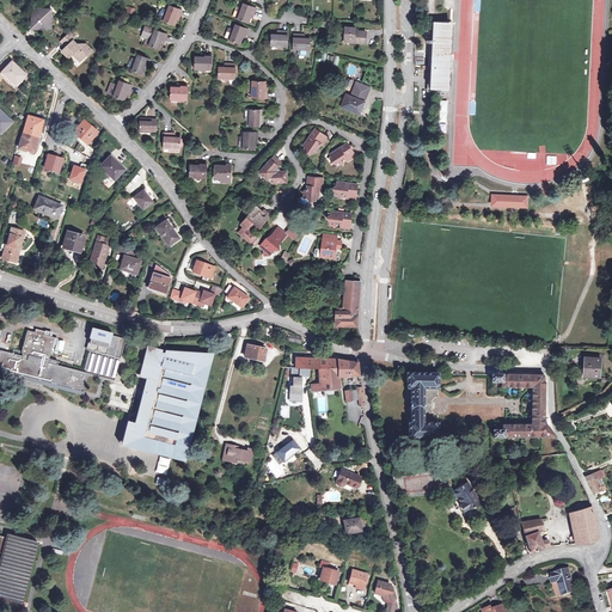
[(239,8),(237,16),(236,18),(248,23),(250,18),(251,14),(254,16),(256,8),(242,2),(239,8)]
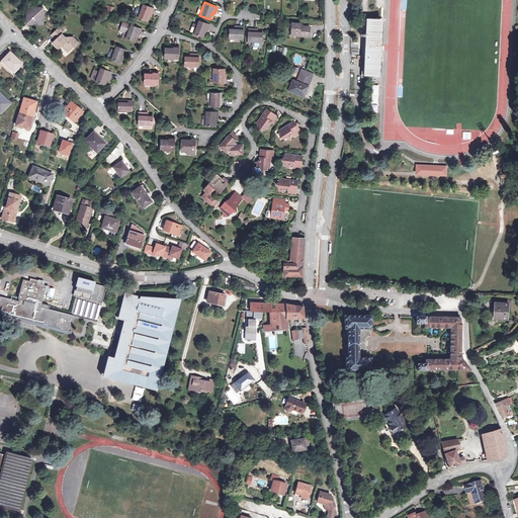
[(142,4),(140,8),(137,16),(137,17),(147,21),(149,16),(150,14),(152,14),(154,8),(142,4)]
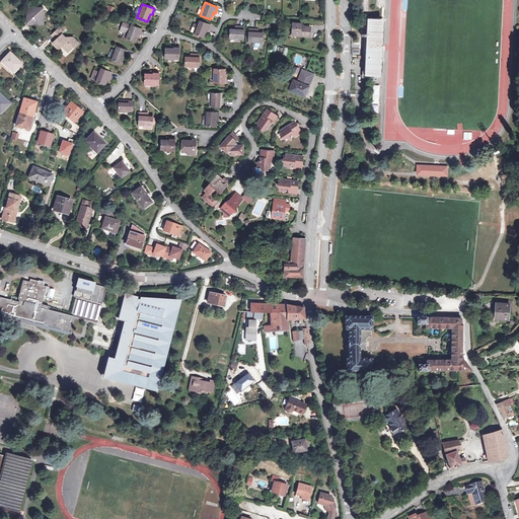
[(28,16),(26,18),(26,23),(39,24),(44,19),(44,16),(42,14),(44,13),(44,7),(30,7),(26,12),(26,15),(28,16)]
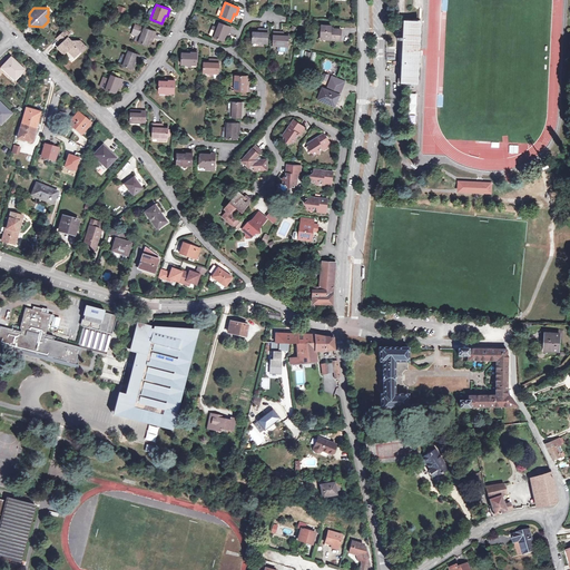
[(404,20),(402,61),(401,82),(415,84),(419,20),(404,20)]
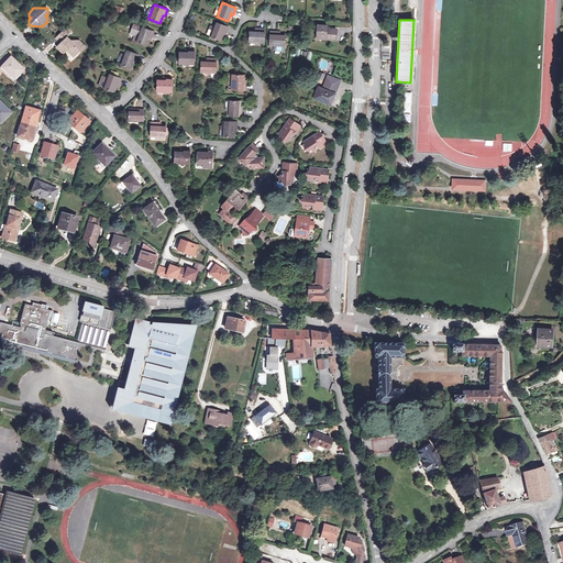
[(213,28),(210,34),(210,35),(221,41),(222,35),(223,33),(225,34),(228,26),(214,22),(213,28)]
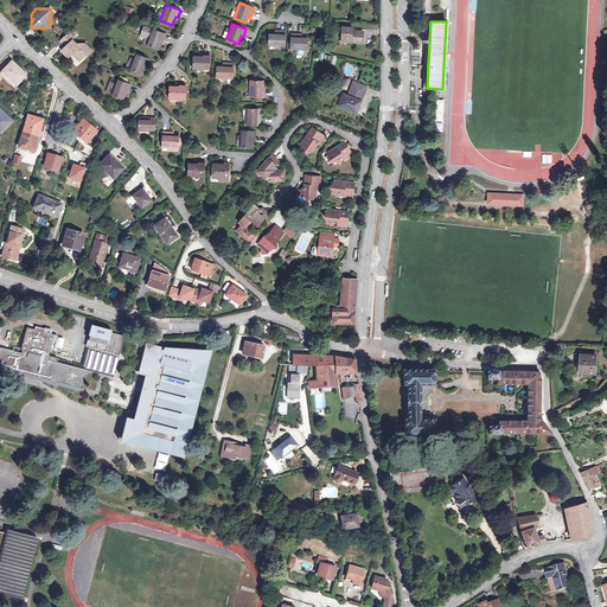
[(343,27),(342,38),(352,39),(351,42),(362,43),(363,31),(352,31),(353,27),(343,27)]
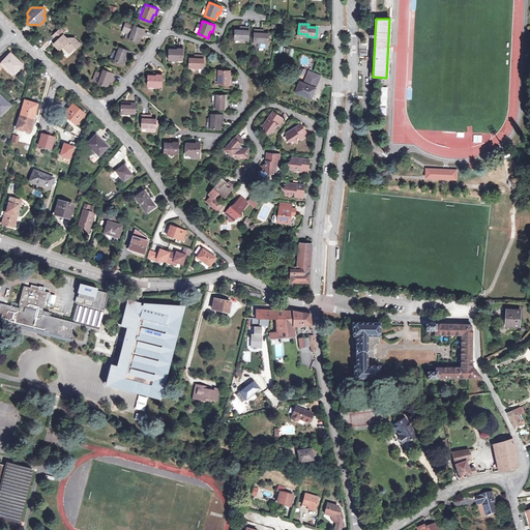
[(133,25),(130,30),(127,36),(127,38),(138,42),(140,37),(141,35),(142,36),(145,30),(133,25)]
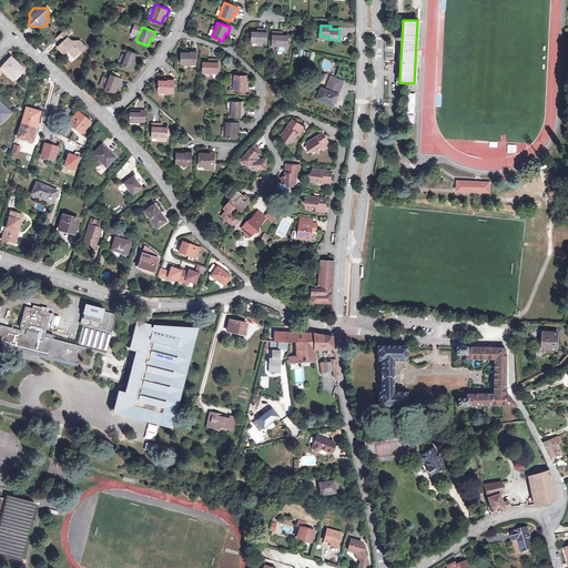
[(251,42),(253,42),(261,43),(266,43),(267,29),(261,29),(260,30),(256,30),(252,30),(251,42)]
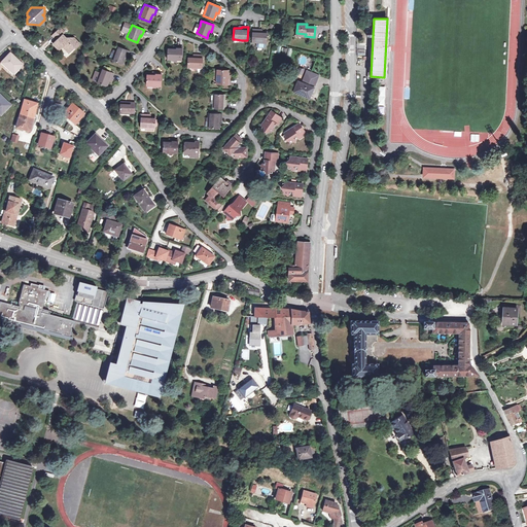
[(51,35),(56,39),(57,38),(58,39),(57,40),(54,43),(59,49),(62,46),(68,54),(73,48),(74,48),(80,44),(74,38),(71,40),(68,40),(63,34),(62,35),(61,34),(63,32),(60,28),(51,35)]
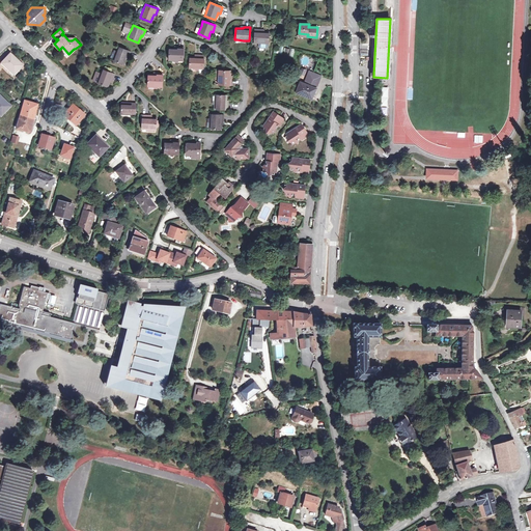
[(254,43),(258,43),(268,44),(269,32),(263,31),(261,31),(261,29),(254,29),(254,43)]
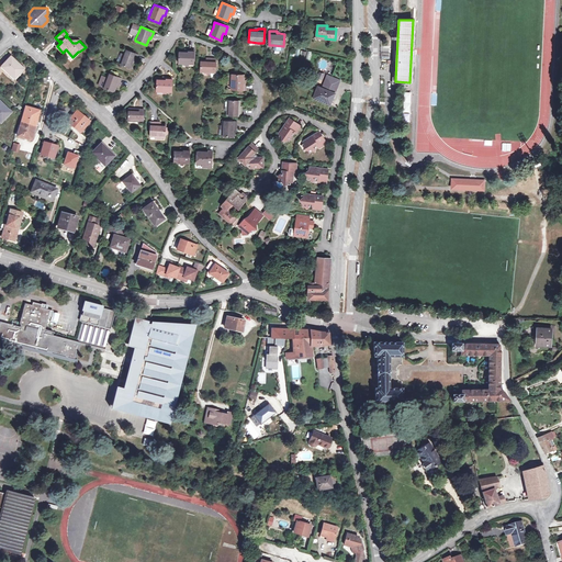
[(125,49),(123,55),(120,62),(120,63),(131,67),(133,63),(133,59),(135,60),(138,54),(125,49)]
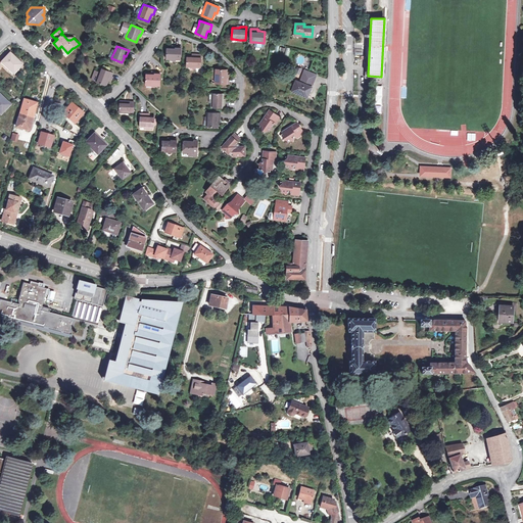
[(167,59),(169,59),(175,59),(180,60),(181,46),(175,46),(175,48),(171,48),(167,48),(167,59)]
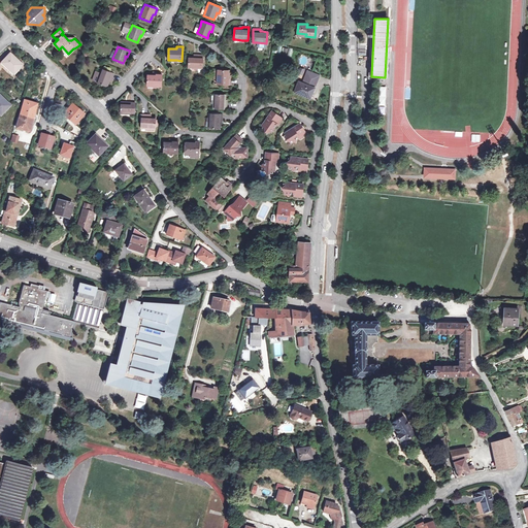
[(14,69),(17,70),(17,71),(22,65),(10,54),(1,63),(11,72),(14,69)]
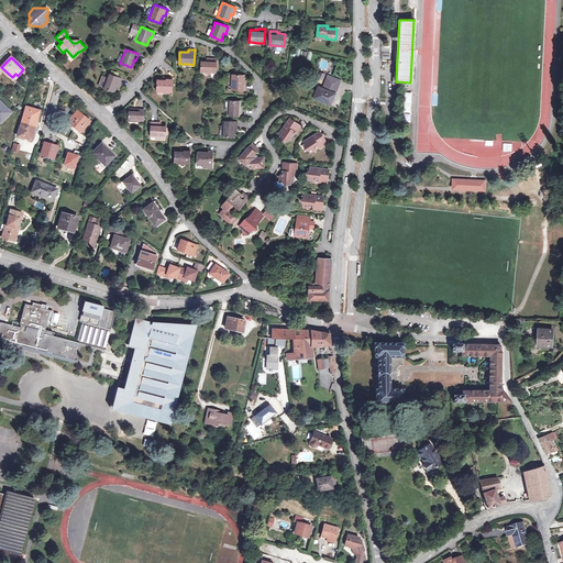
[(201,73),(203,73),(210,73),(216,73),(217,58),(210,58),(210,61),(207,61),(201,59),(201,73)]
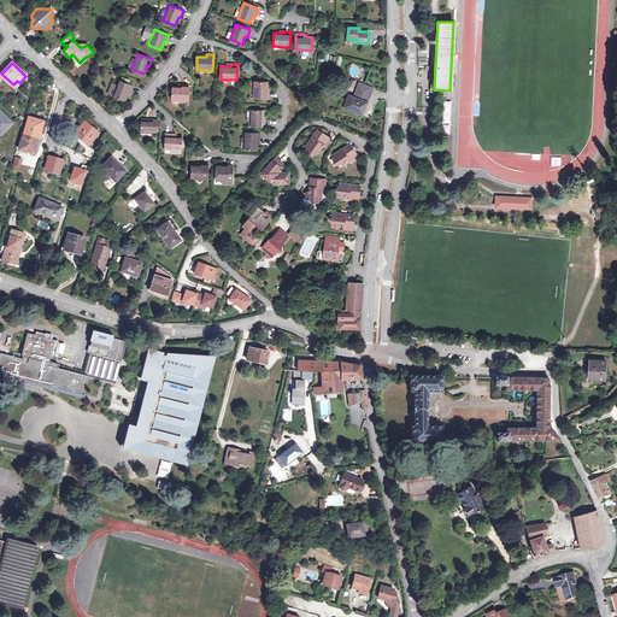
[(118,80),(116,86),(113,93),(112,95),(124,100),(127,95),(128,92),(130,93),(133,86),(118,80)]
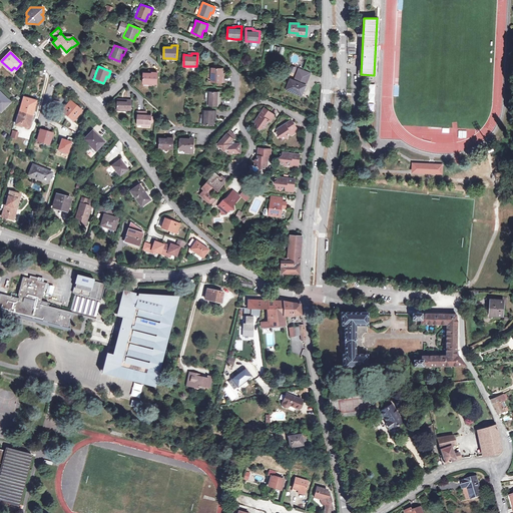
[(211,70),(211,75),(210,81),(223,82),(223,75),(221,75),(222,73),(222,68),(211,68),(211,70)]
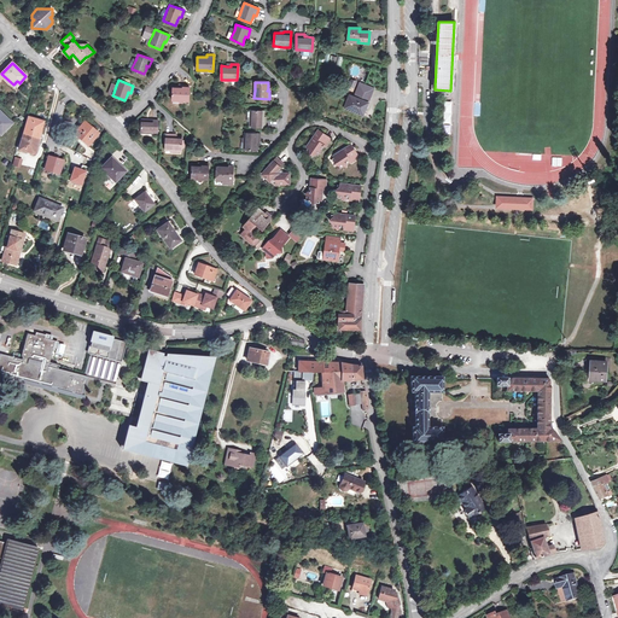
[(350,95),(345,106),(350,108),(350,110),(363,115),(374,89),(360,83),(354,97),(350,95)]
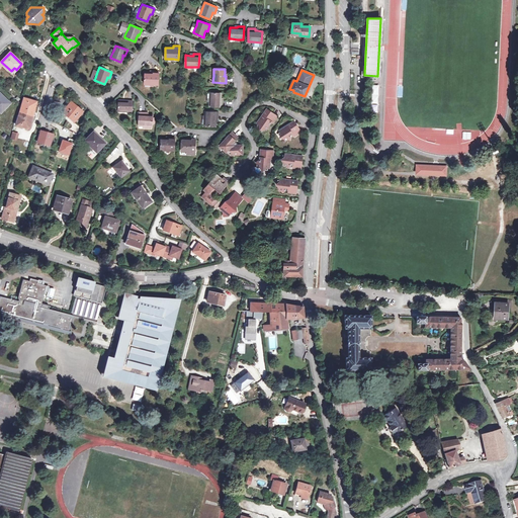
[(144,84),(147,84),(153,84),(158,85),(159,72),(153,72),(153,73),(149,73),(145,73),(144,84)]
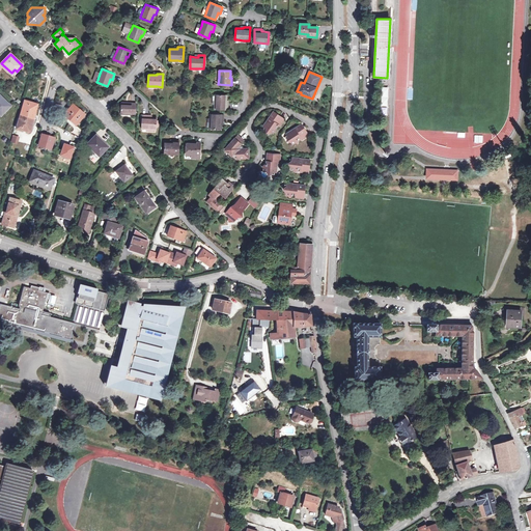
[(215,96),(215,104),(215,109),(227,109),(228,103),(226,103),(226,101),(227,95),(215,94),(215,96)]
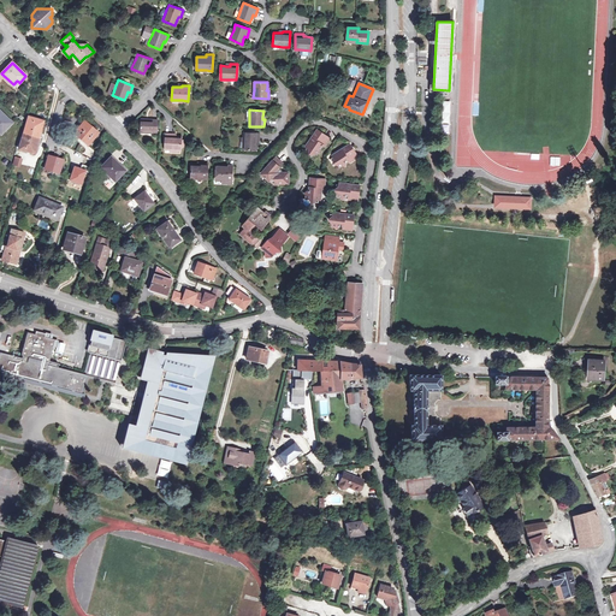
[(0,111),(0,134),(0,135),(12,123),(0,111)]
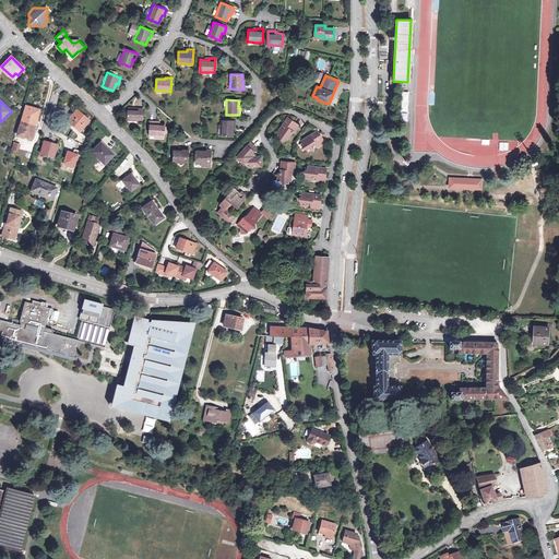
[(31,140),(39,109),(25,106),(16,137),(31,140)]
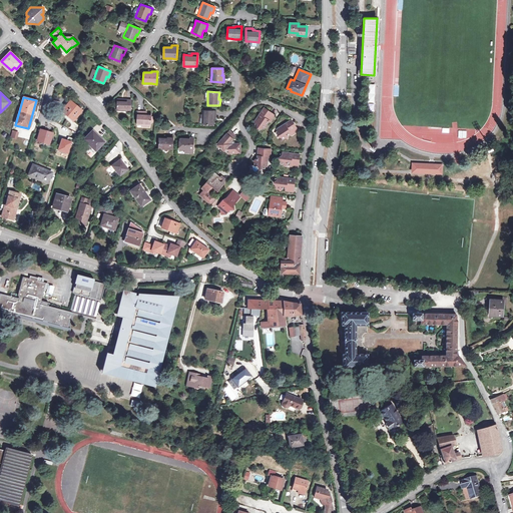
[(123,109),(127,109),(130,109),(131,100),(117,99),(117,110),(122,110),(123,109)]
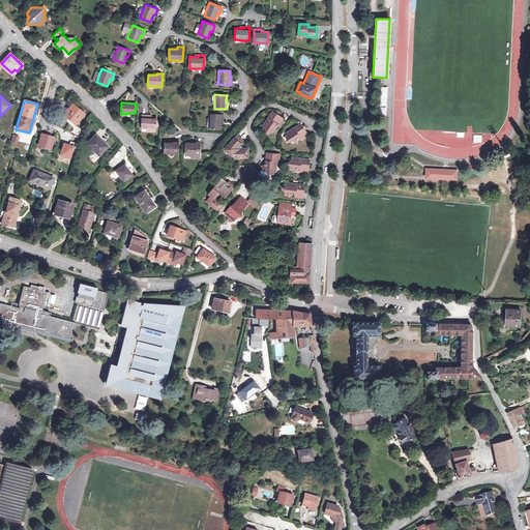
[(66,119),(75,126),(77,124),(77,123),(84,115),(72,105),(64,114),(67,117),(66,119)]
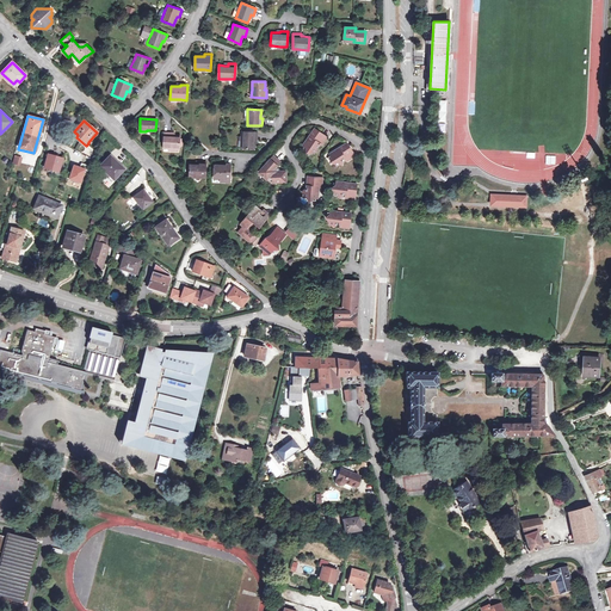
[(310,139),(308,137),(303,144),(306,147),(307,152),(312,150),(314,153),(315,150),(318,150),(318,146),(319,143),(322,144),(328,137),(315,128),(310,134),(312,137),(310,139)]
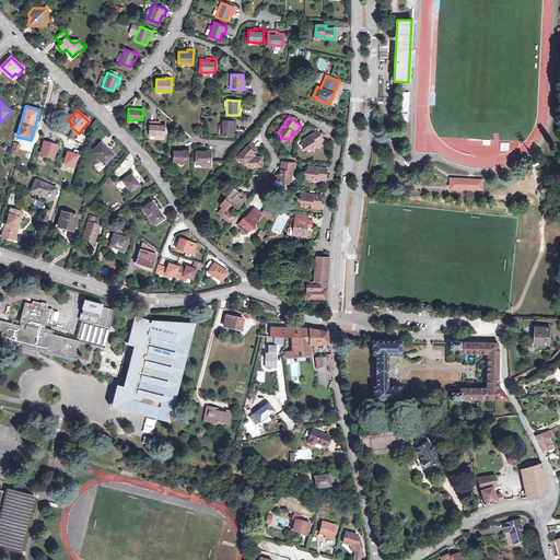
[(221,120),(221,127),(221,132),(221,135),(233,136),(233,131),(234,128),(235,128),(236,121),(221,120)]
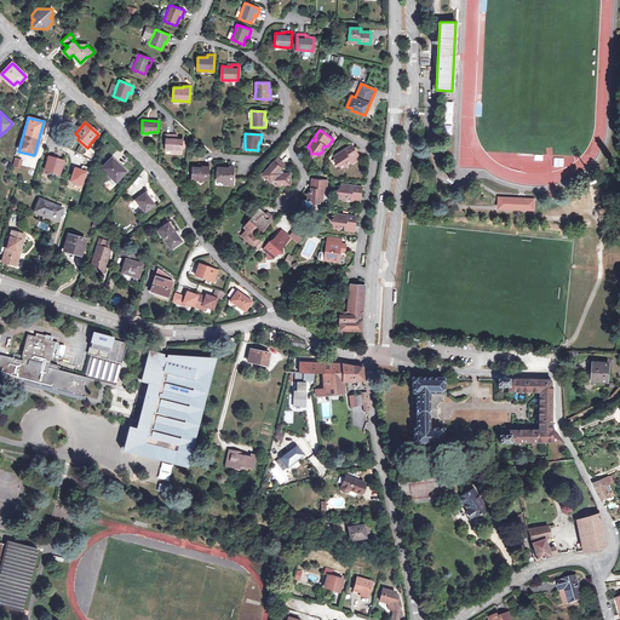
[(166,150),(172,150),(179,151),(182,151),(182,147),(183,142),(183,137),(177,137),(173,137),(174,135),(166,135),(166,150)]
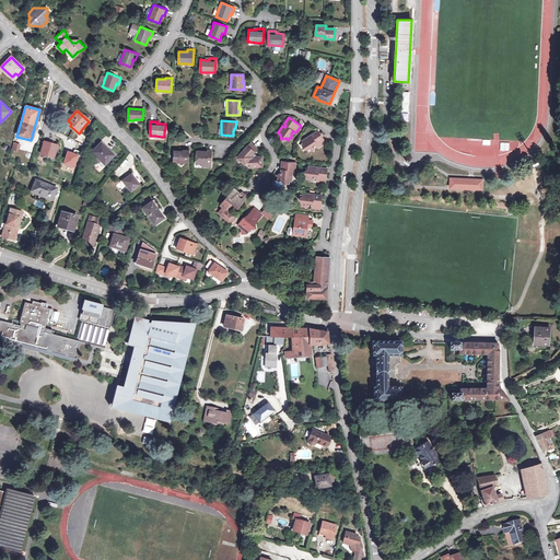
[(311,138),(310,136),(303,140),(305,143),(304,148),(308,149),(310,151),(312,150),(314,150),(314,147),(317,144),(318,147),(326,142),(318,130),(313,135),(313,137),(311,138)]
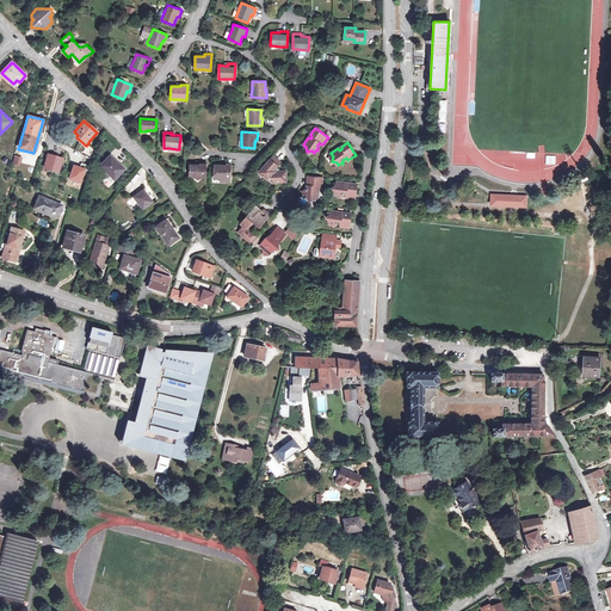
[(54,165),(60,167),(62,159),(48,154),(44,168),(51,171),(54,165)]
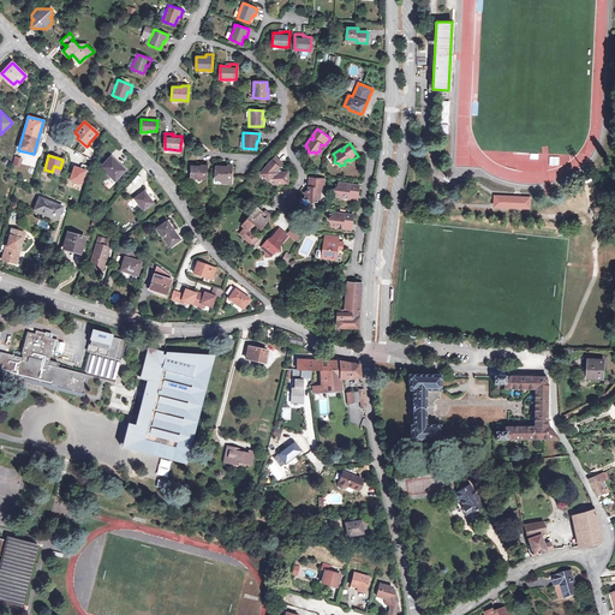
[(100,175),(106,181),(107,179),(112,184),(115,179),(124,171),(111,156),(101,167),(105,171),(100,175)]
